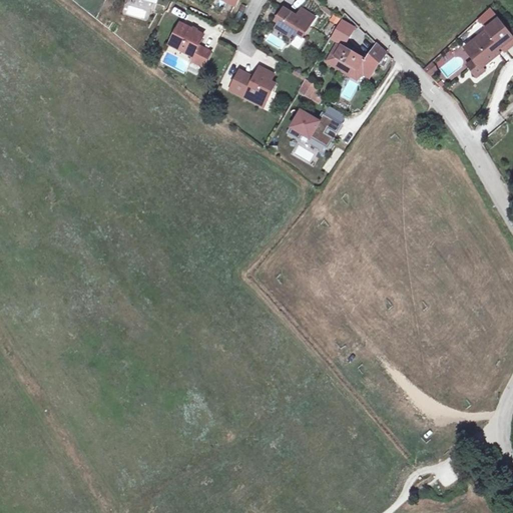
[(128,0),(125,15),(143,19),(145,10),(138,8),(139,0),(128,0)]
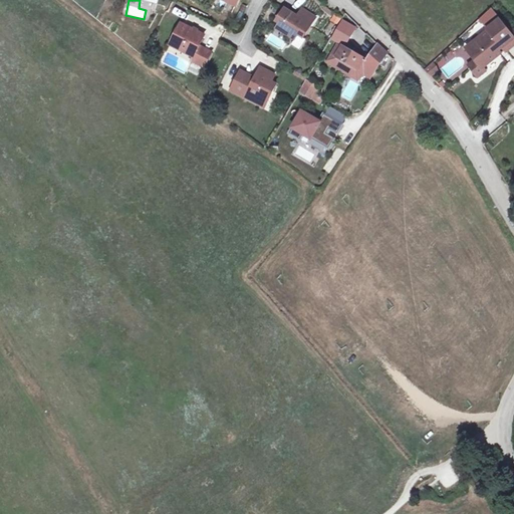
[(501,19),(492,8),(480,18),(489,29),(501,19)]
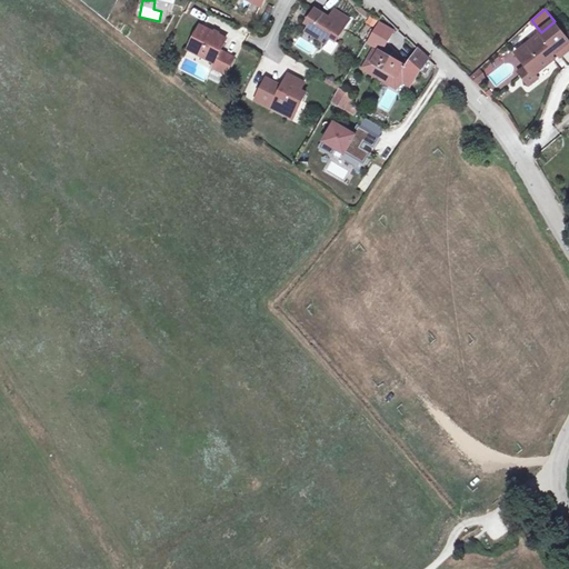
[(316,10),(307,23),(310,26),(307,31),(327,43),(330,39),(335,41),(343,28),(345,29),(350,20),(335,10),(329,20),(323,17),(325,15),(316,10)]
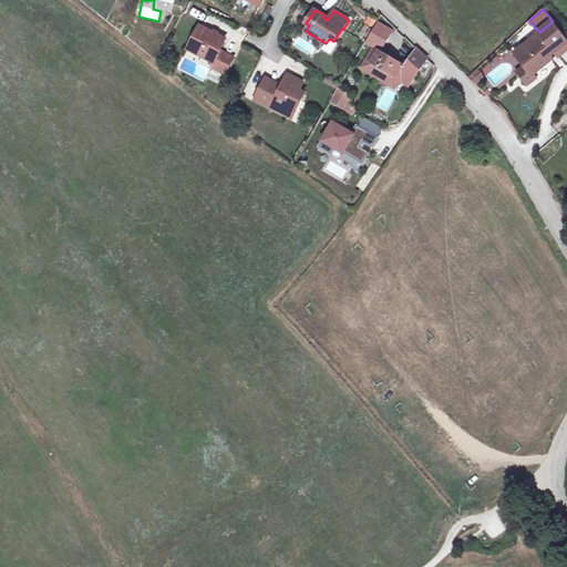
[(368,16),(363,23),(372,28),(377,20),(368,16)]
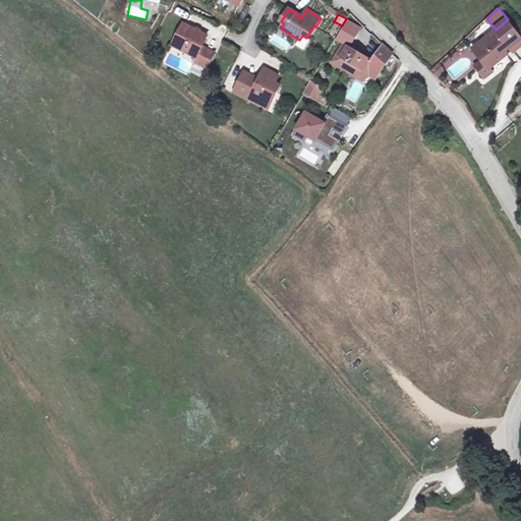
[(348,19),(338,37),(352,45),(362,27),(348,19)]
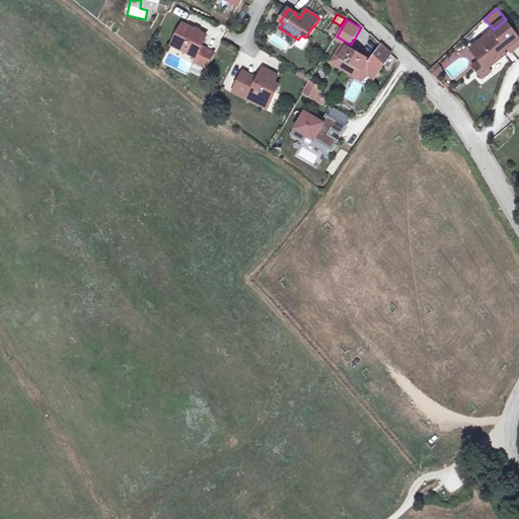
[(508,48),(518,39),(518,35),(516,32),(506,19),(494,29),(495,30),(474,47),(483,57),(479,59),(480,61),(488,69),(506,54),(504,51),(508,48)]
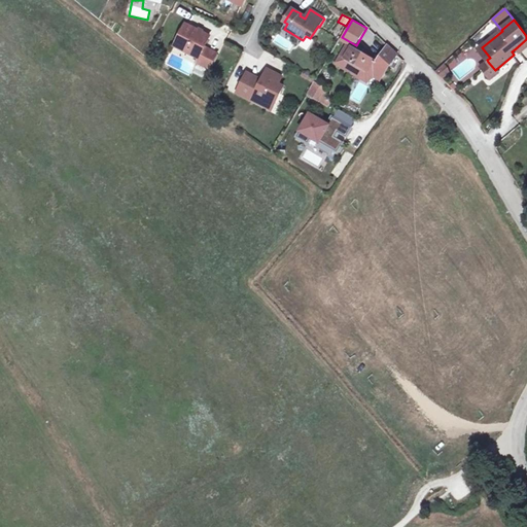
[(210,36),(186,25),(176,46),(199,58),(197,62),(210,69),(217,54),(205,47),(210,36)]
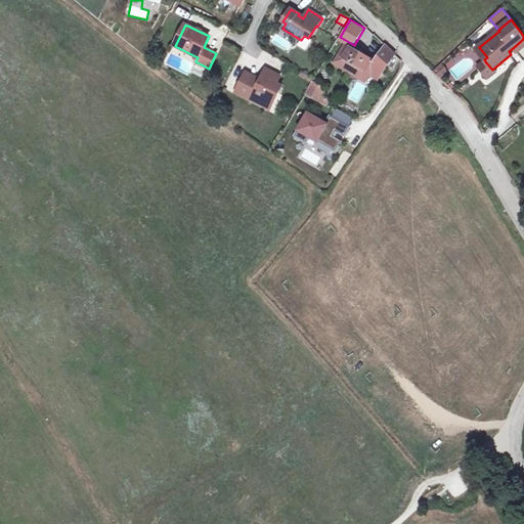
[(517,52),(523,46),(523,39),(513,48),(517,52)]
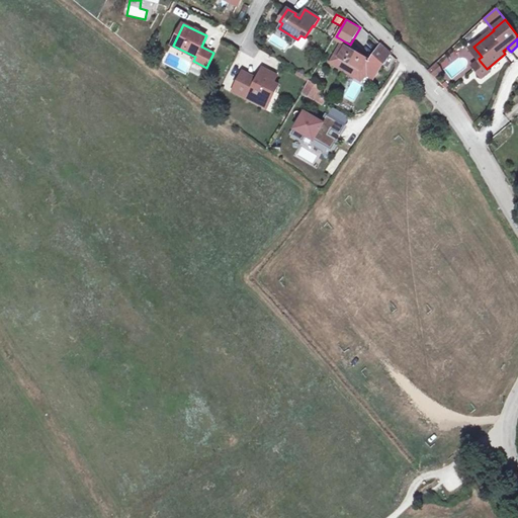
[(340,46),(331,64),(361,81),(367,74),(373,80),(391,54),(381,45),(372,58),(353,47),(351,51),(345,47),(344,48),(340,46)]
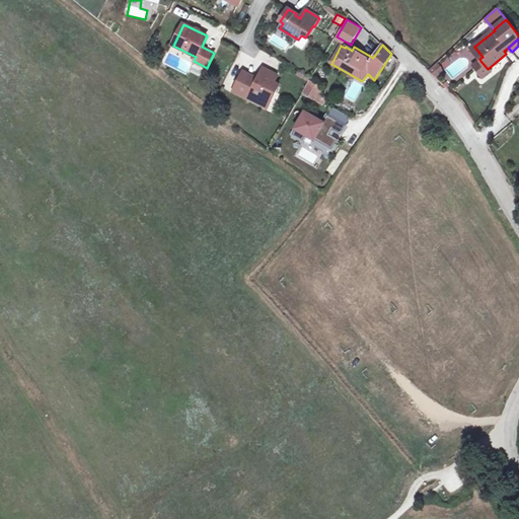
[(488,69),(480,61),(474,66),(484,78),(491,72),(488,69)]
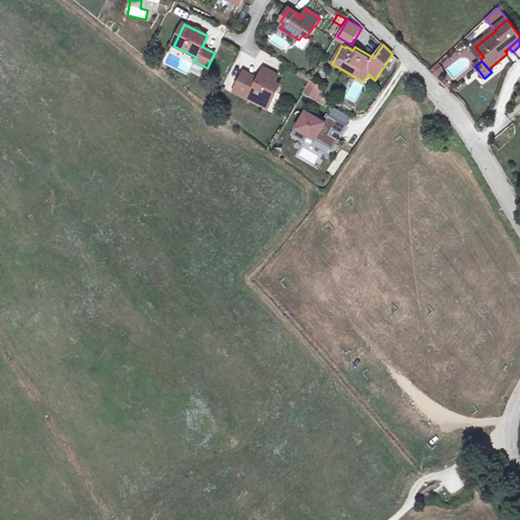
[(444,72),(440,68),(441,67),(438,63),(430,71),(436,78),(444,72)]
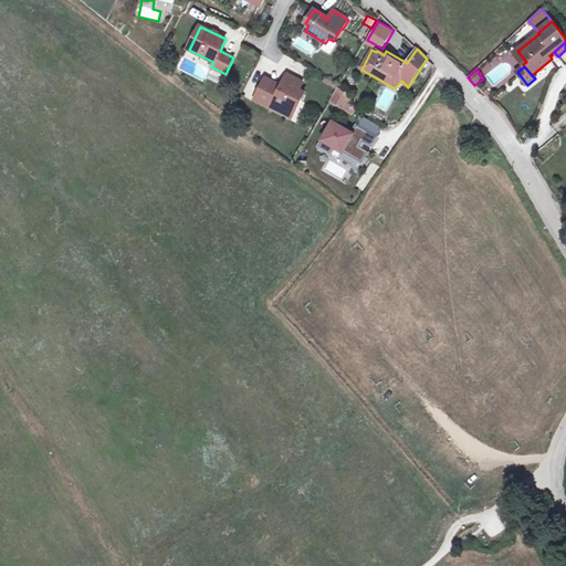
[(264,81),(254,101),(271,108),(272,105),(286,113),(296,109),(304,93),(299,91),(303,83),(287,74),(281,86),(278,87),(264,81)]
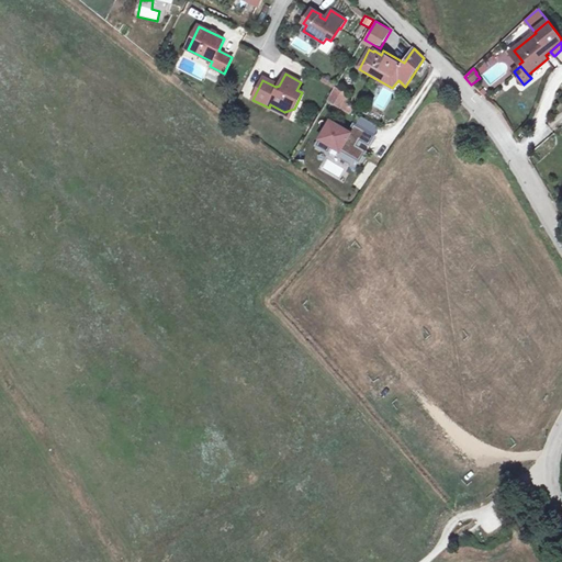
[(336,87),(332,93),(345,101),(349,94),(336,87)]
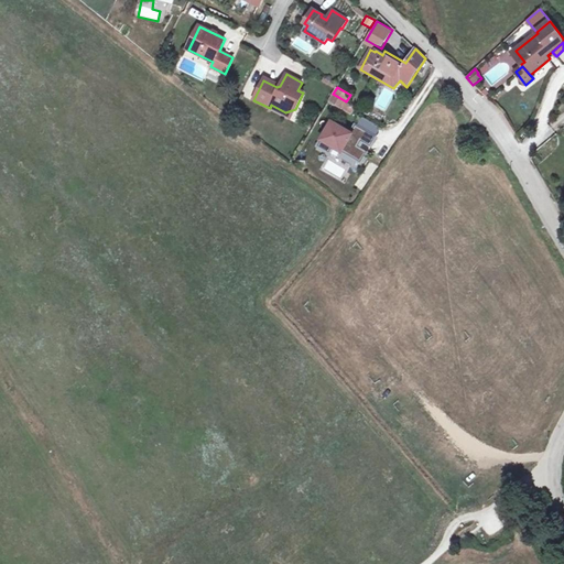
[(333,94),(329,100),(353,114),(355,108),(346,101),(333,94)]
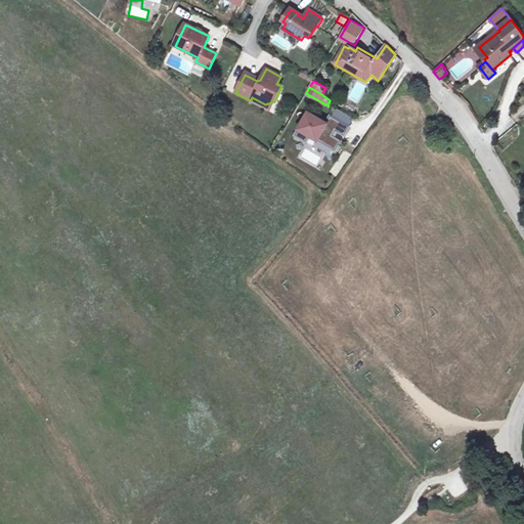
[(252,97),(251,100),(269,111),(274,101),(265,104),(252,97)]
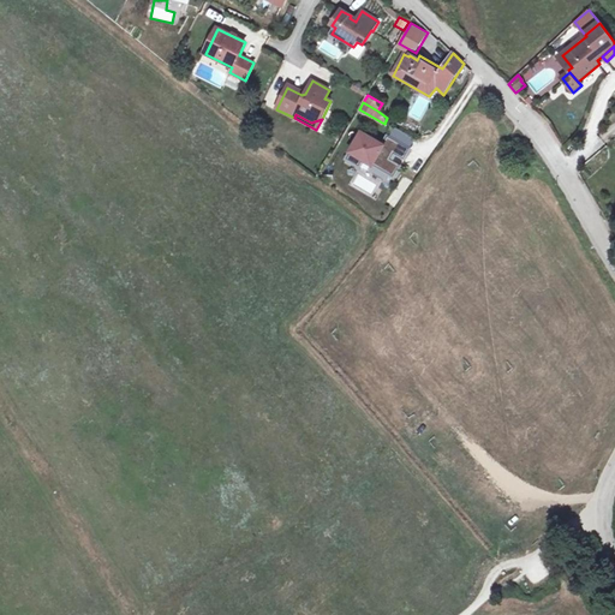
[(359,167),(364,161),(393,178),(400,166),(394,162),(390,160),(394,155),(396,156),(404,160),(410,150),(388,137),(382,147),(375,142),(362,135),(347,160),(359,167)]
